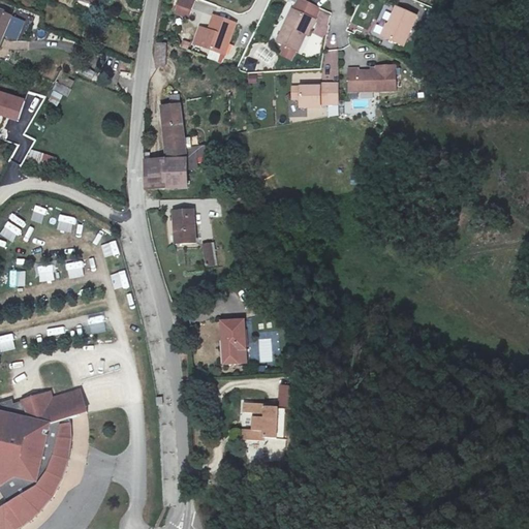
[(181,0),(176,13),(190,20),(198,0),(181,0)]
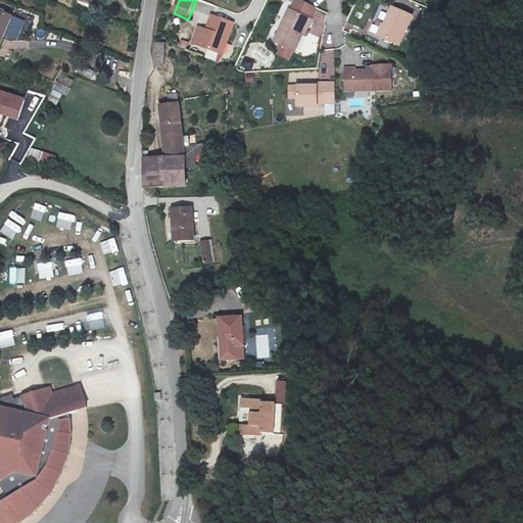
[(317,14),(291,2),(273,36),(295,48),(305,27),(310,29),(317,14)]
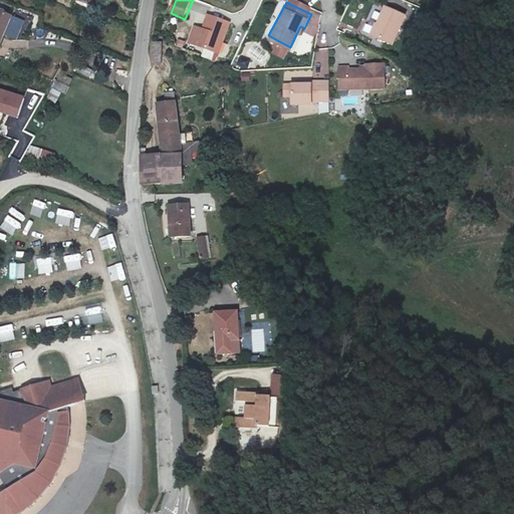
[(383,6),(371,32),(394,41),(403,18),(396,16),(398,12),(383,6)]
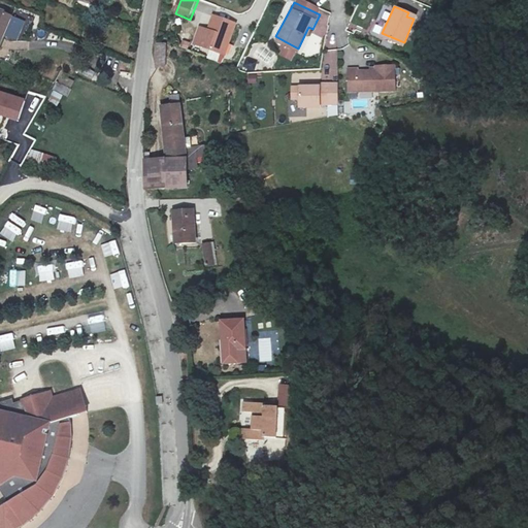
[(17,41),(26,22),(0,10),(0,41),(2,36),(17,41)]
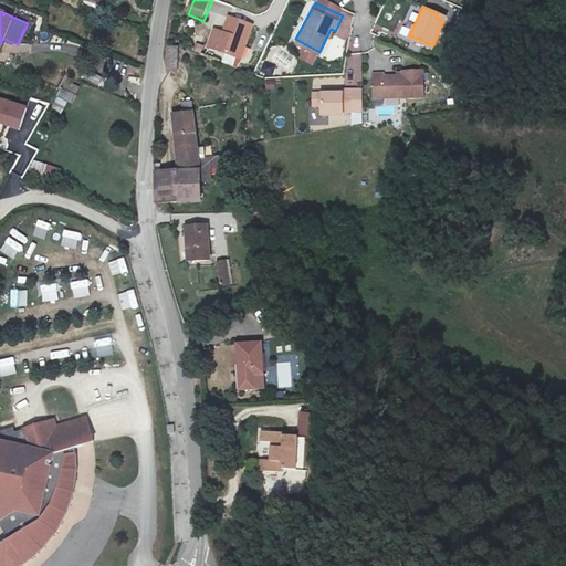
[(205,43),(234,59),(240,46),(247,51),(255,33),(229,21),(222,33),(212,29),(205,43)]
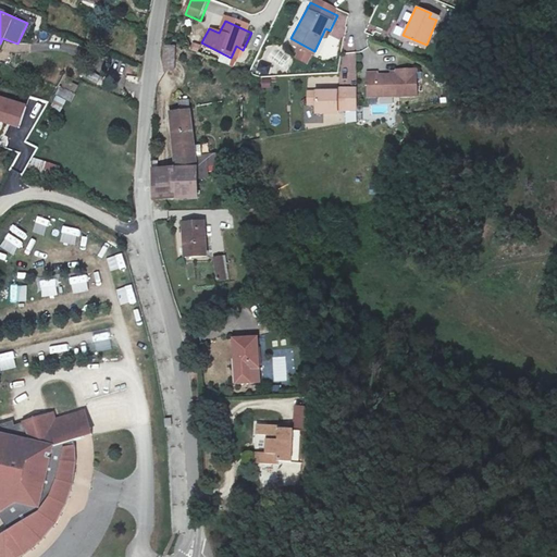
[(175,71),(175,46),(162,45),(162,71),(175,71)]
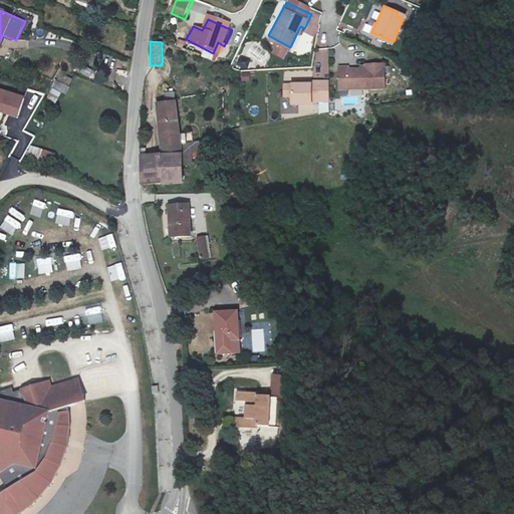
[(218,42),(213,53),(219,55),(224,46),(218,42)]
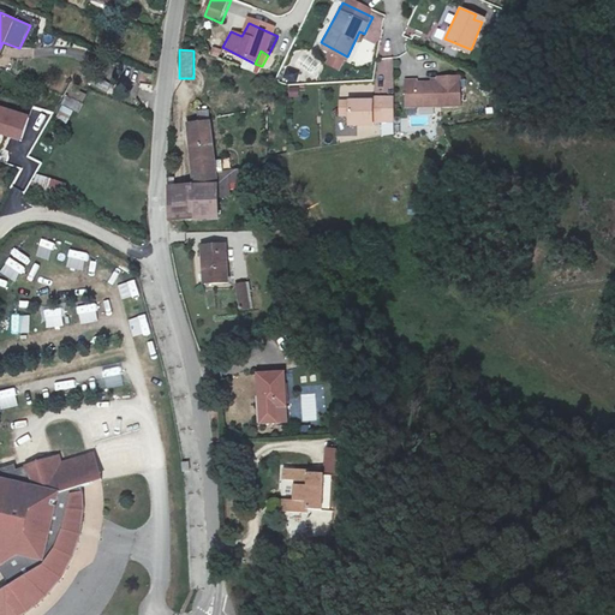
[(126,67),(121,85),(135,89),(139,71),(126,67)]
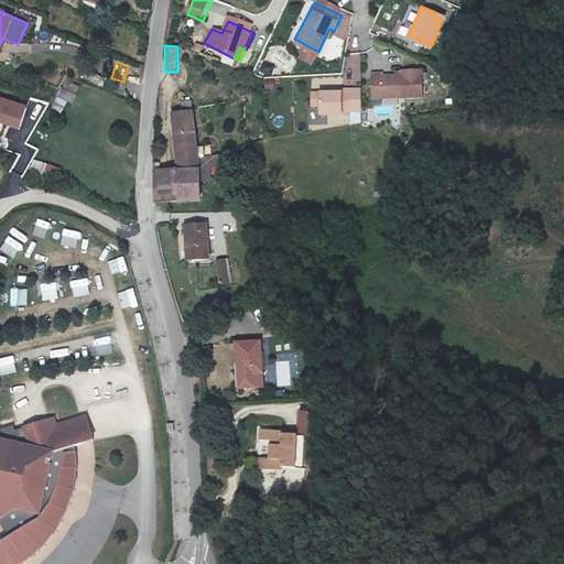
[(372,72),(371,96),(418,99),(420,68),(397,67),(396,76),(379,76),(379,73),(372,72)]
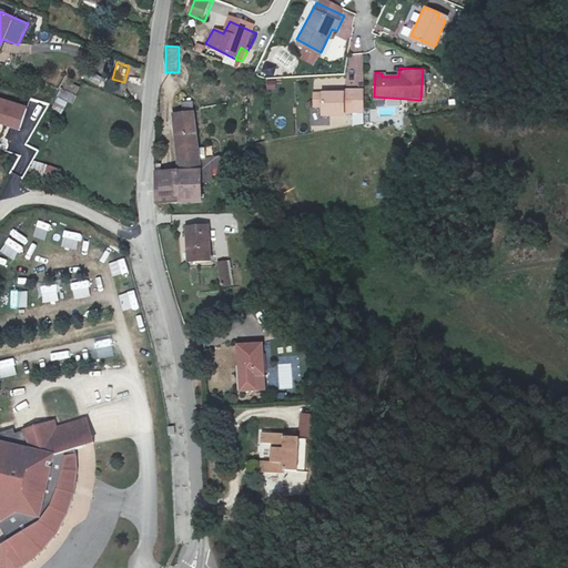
[(266,90),(275,90),(276,81),(266,80),(266,90)]
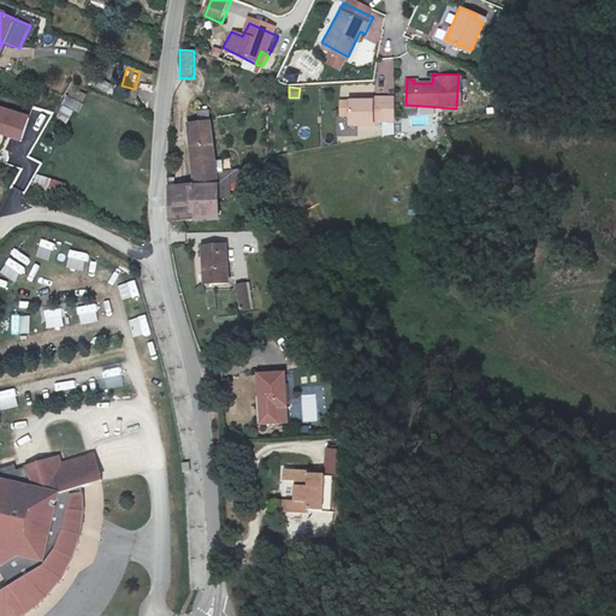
[(78,113),(83,104),(66,95),(55,119),(67,124),(73,111),(78,113)]
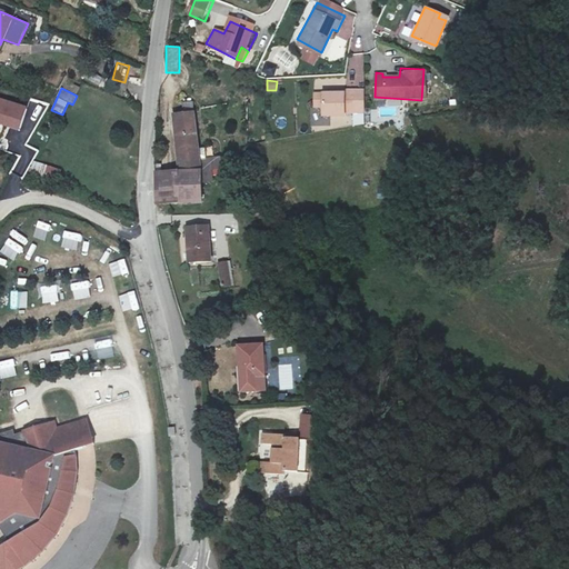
[(349,96),(317,95),(316,109),(327,109),(327,115),(361,116),(361,90),(349,90),(349,96)]
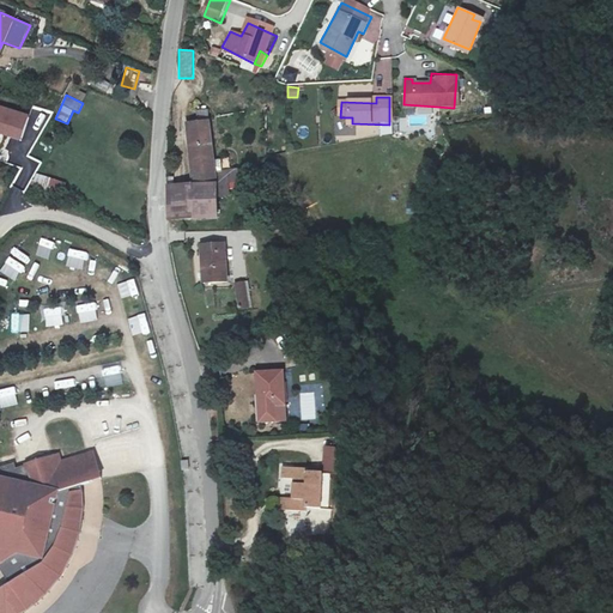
[(34,114),(0,103),(0,129),(6,132),(26,138),(34,114)]
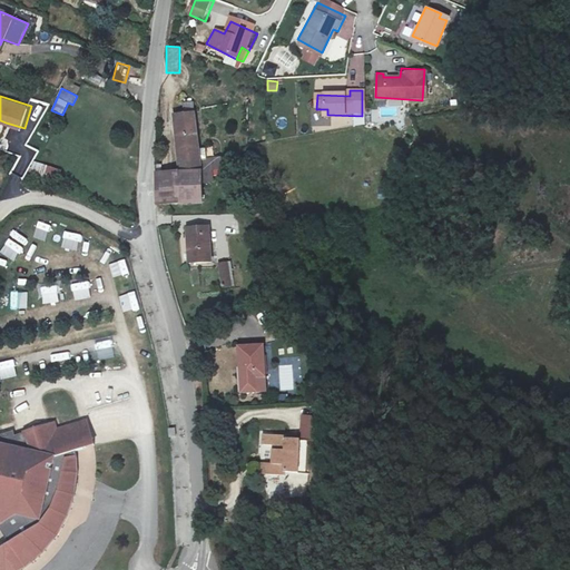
[(214,198),(224,198),(224,170),(229,170),(229,165),(229,160),(199,160),(196,116),(176,117),(178,175),(155,175),(154,203),(203,204),(202,182),(212,180),(214,198)]
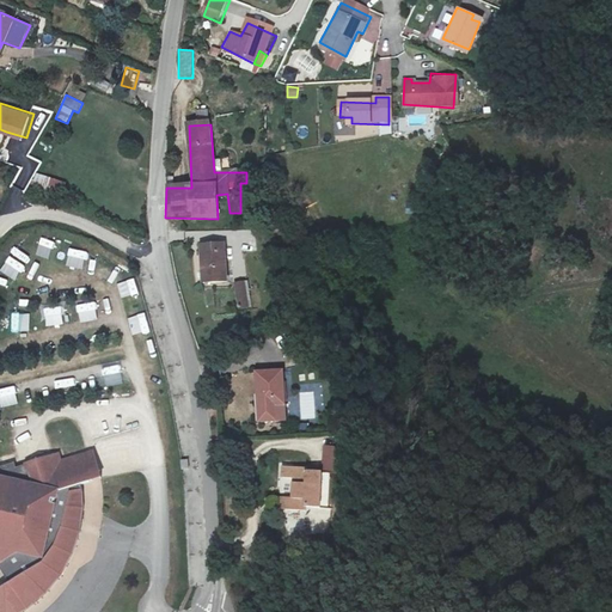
[(61,195),(66,182),(35,173),(31,185),(61,195)]
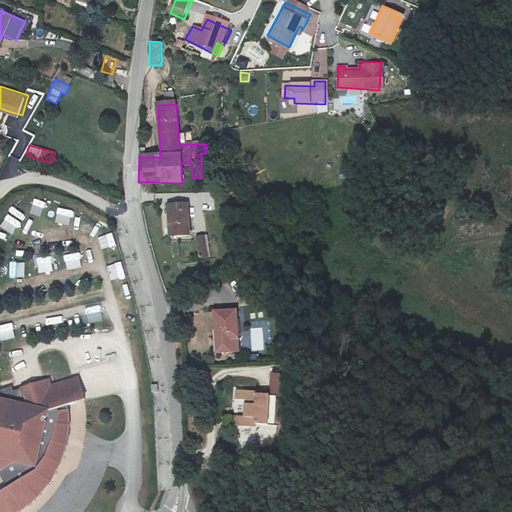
[(178,213),(178,237),(196,237),(195,214),(178,213)]
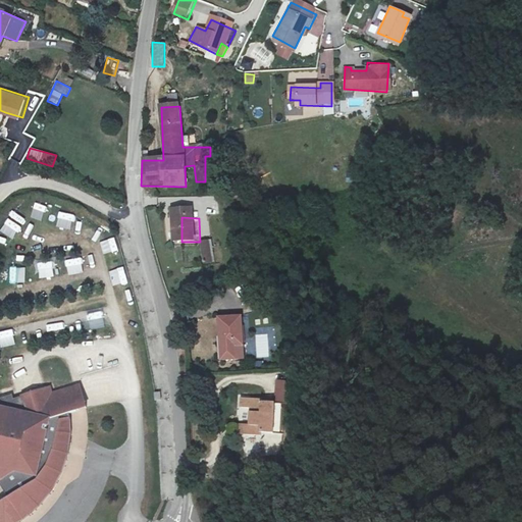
[(18,242),(19,257),(35,256),(35,241),(18,242)]
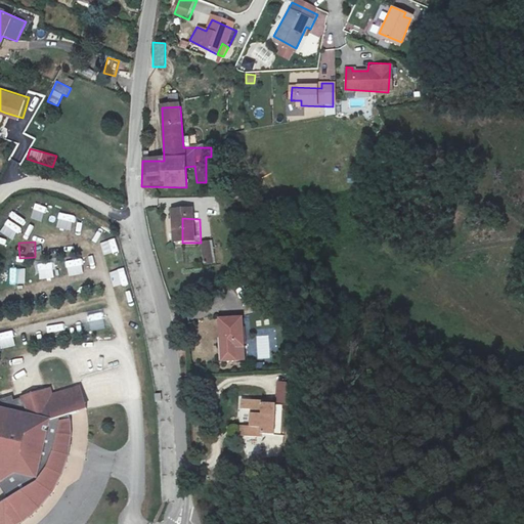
[(228,323),(228,347),(249,347),(250,319),(247,319),(247,308),(231,307),(228,323)]
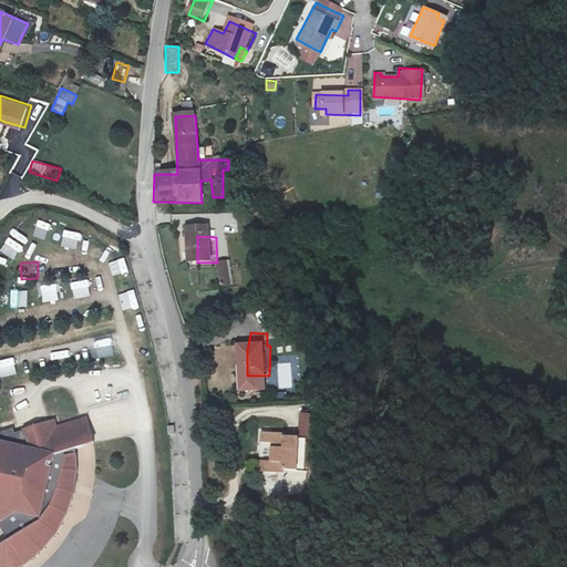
[(38,338),(40,353),(54,352),(52,337),(38,338)]
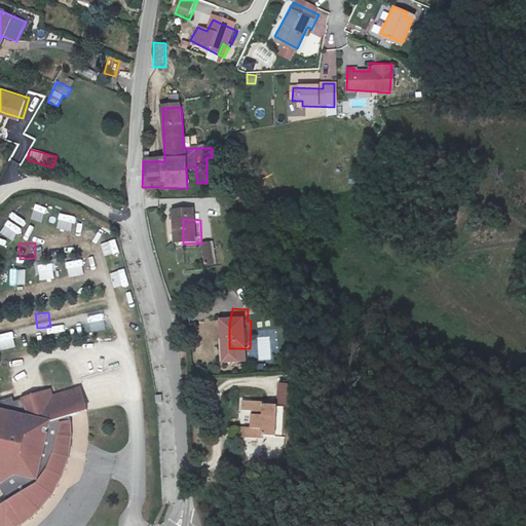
[(273,336),(256,336),(256,361),(273,360),(273,336)]
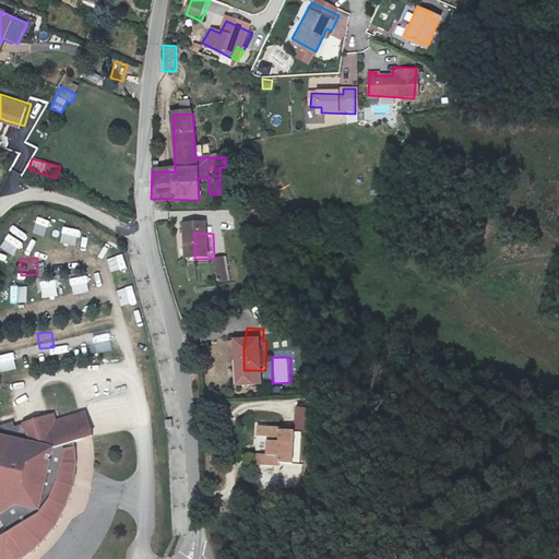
[(81,413),(88,438),(95,436),(87,412),(81,413)]
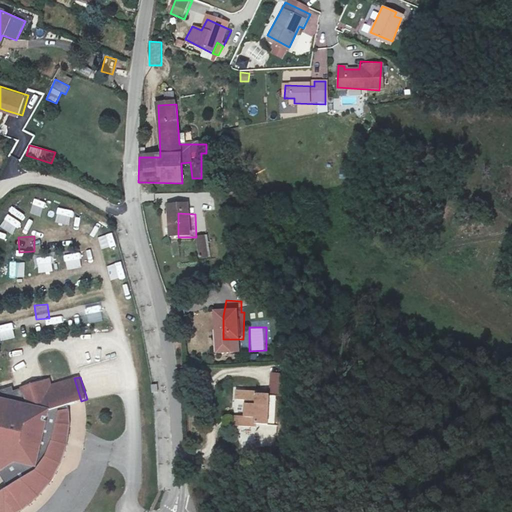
[(10,504),(14,511),(19,511),(24,509),(34,502),(39,496),(49,486),(55,479),(60,466),(68,447),(71,435),(71,404),(81,401),(74,378),(51,384),(50,379),(12,389),(0,386),(0,472),(9,488),(6,490),(13,502),(10,504)]
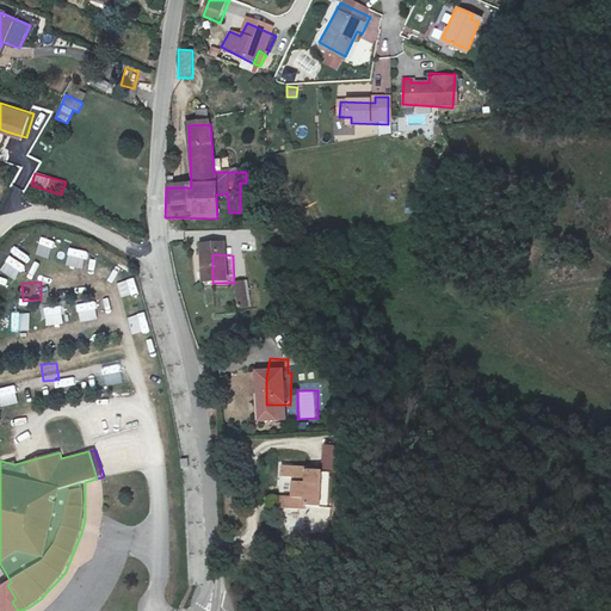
[(290,497),(290,508),(315,508),(316,503),(329,503),(329,470),(316,470),(316,464),(290,464),(290,477),(300,477),(300,497),(290,497)]
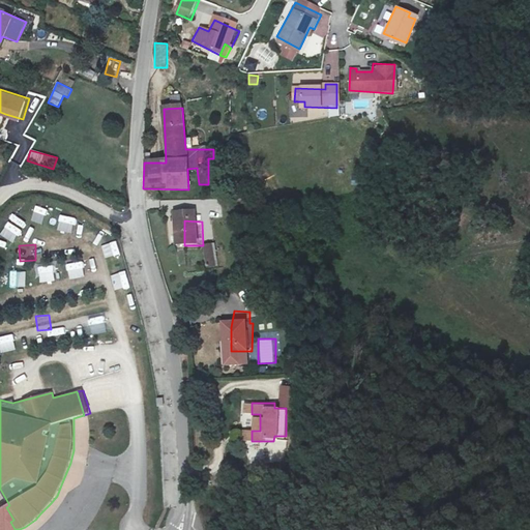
[(9,505),(0,489),(0,493),(5,529),(15,529),(10,522),(13,520),(6,507),(9,505)]
